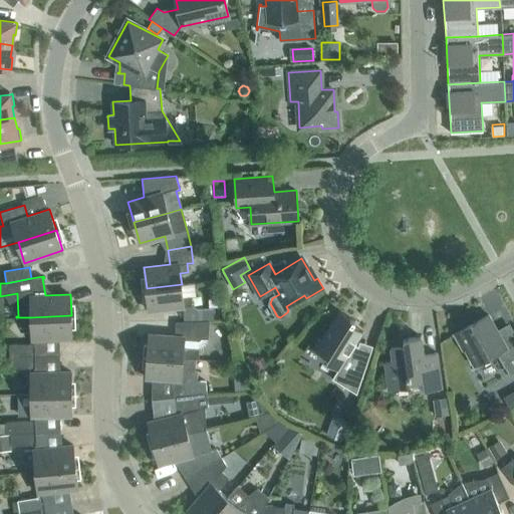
[(195,283),(182,285),(182,284),(147,288),(149,310),(193,305),(192,296),(195,296),(194,284),(196,284),(195,283)]
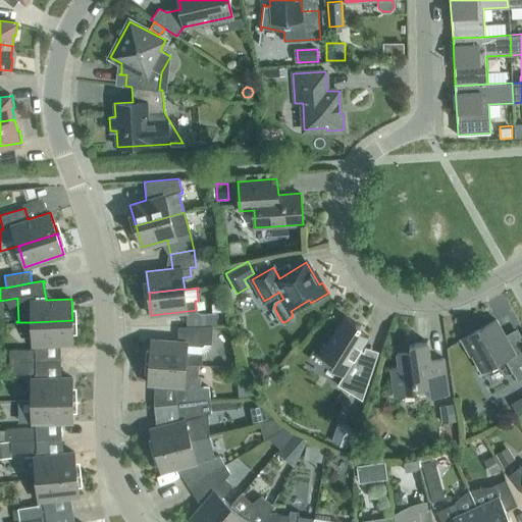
[(217,312),(200,313),(201,326),(207,326),(212,326),(217,325),(217,312)]
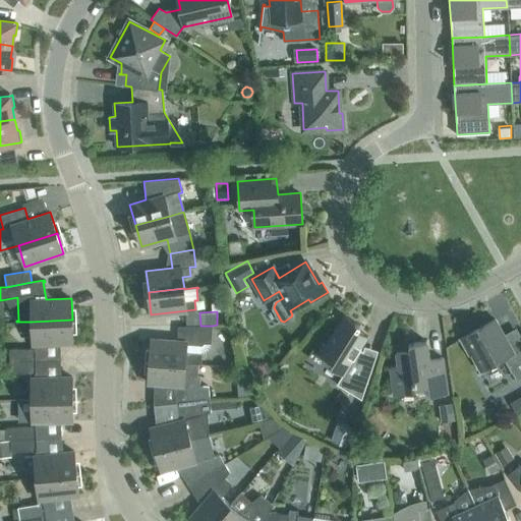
[(361,399),(371,370),(359,366),(363,351),(360,349),(368,336),(357,330),(360,326),(343,314),(319,354),(330,360),(327,364),(343,374),(337,384),(361,399)]
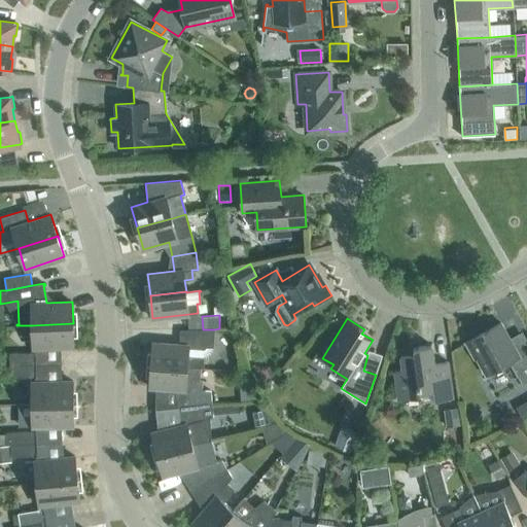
[(522,384),(526,381),(526,340),(526,339),(514,346),(500,322),(465,343),(475,359),(477,358),(486,375),(510,361),(522,384)]
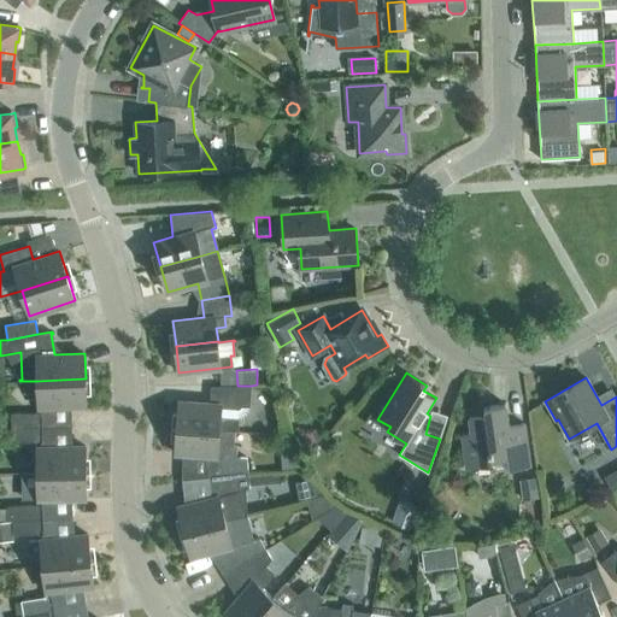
[(86,405),(86,378),(37,381),(37,406),(86,405)]
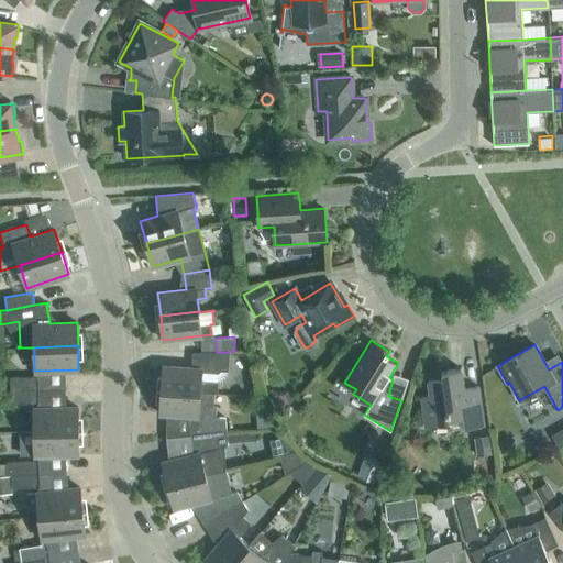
[(163,365),(162,389),(200,393),(213,394),(217,394),(217,382),(220,381),(222,379),(225,377),(227,375),(228,372),(229,352),(223,352),(217,352),(192,353),(191,367),(188,367),(163,365)]
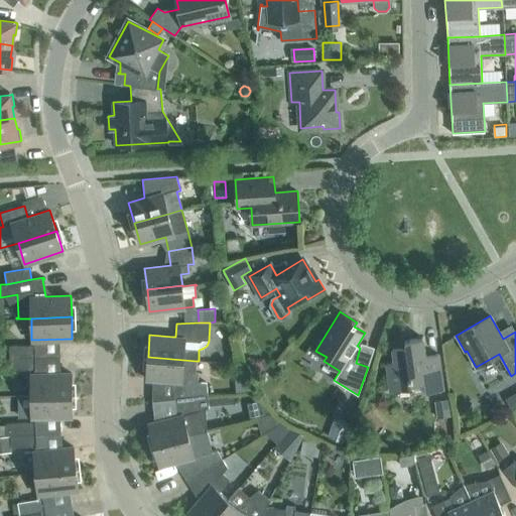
[(425,392),(443,389),(438,354),(425,356),(422,338),(404,340),(405,346),(392,348),(394,362),(386,363),(390,391),(412,388),(412,384),(423,382),(425,392)]
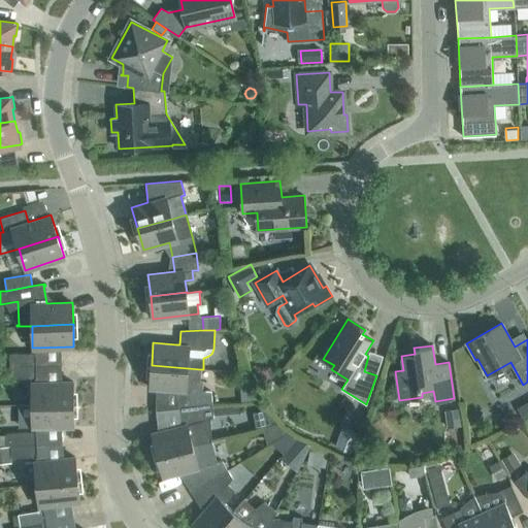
[(9,353),(9,365),(36,365),(36,353),(9,353)]
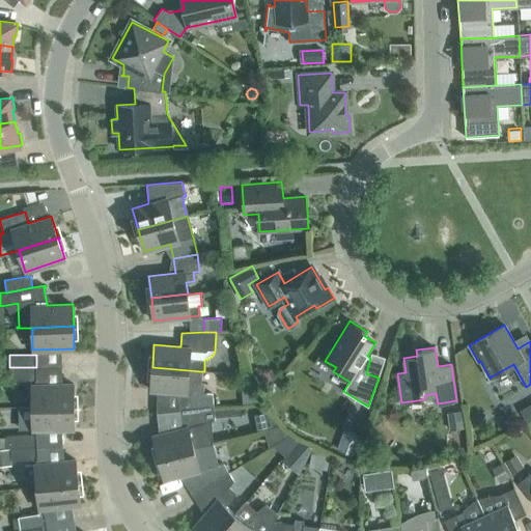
[(36,380),(36,367),(9,367),(10,380),(36,380)]
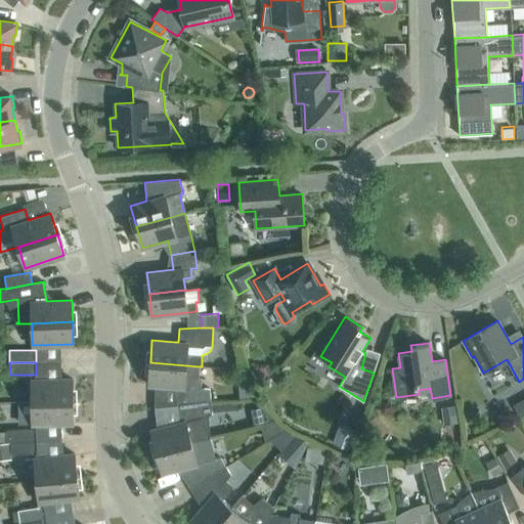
[(202,379),(198,378),(199,366),(186,365),(150,362),(148,385),(175,386),(177,404),(211,401),(210,388),(201,388),(202,379)]
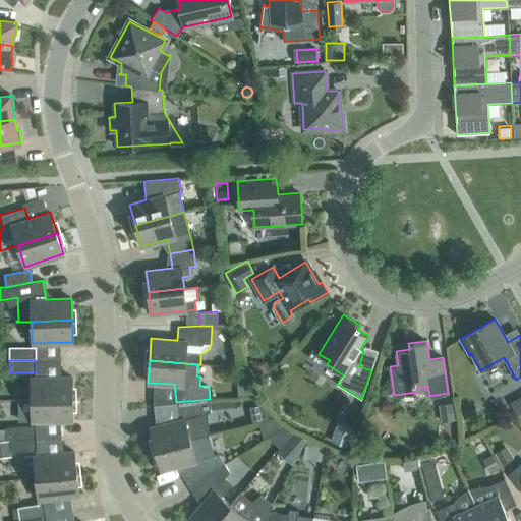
[(72,399),(72,377),(32,377),(32,399),(72,399)]
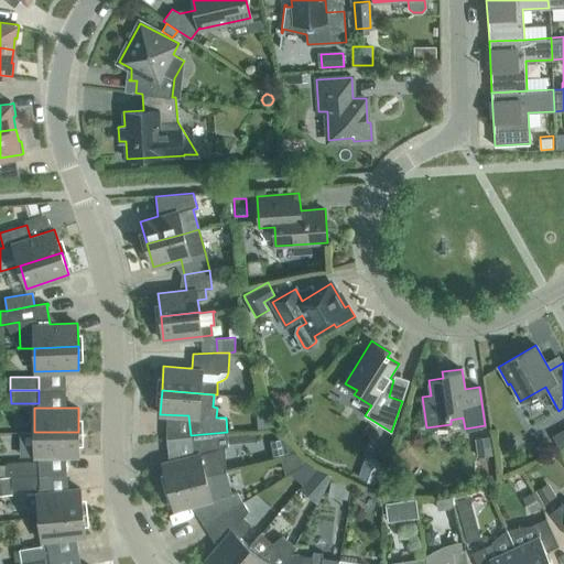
[(263,414),(260,414),(261,430),(271,430),(263,414)]
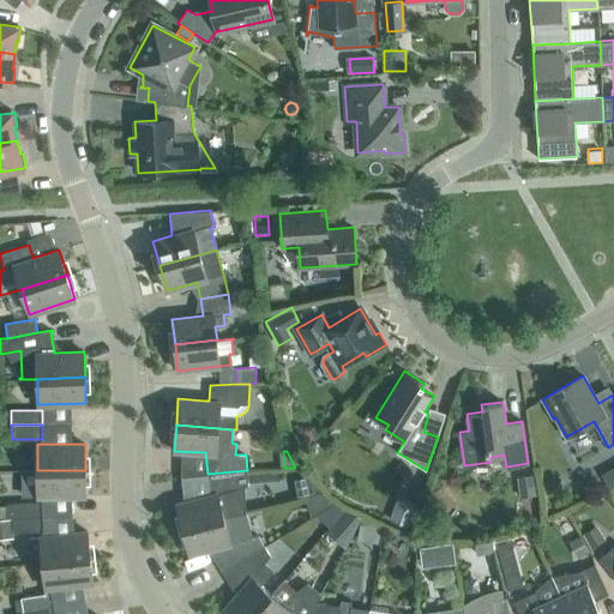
[(85,470),(37,470),(22,470),(22,497),(85,495),(85,470)]
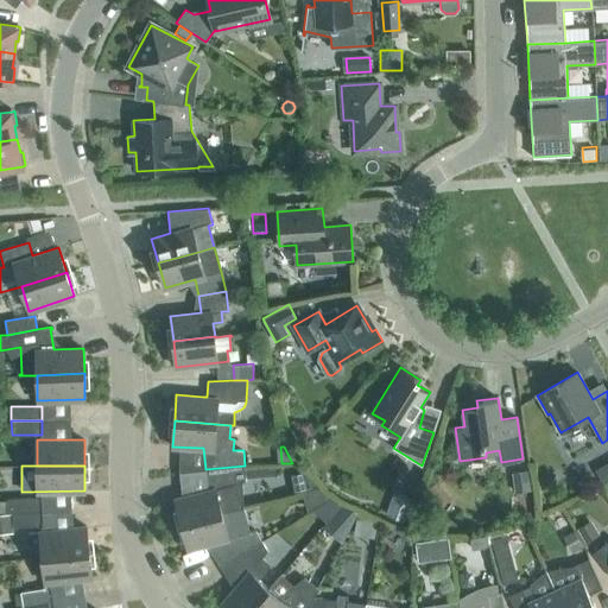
[(235,483),(246,481),(245,466),(206,469),(207,491),(175,499),(182,524),(222,513),(245,507),(244,506),(241,507),(235,483)]
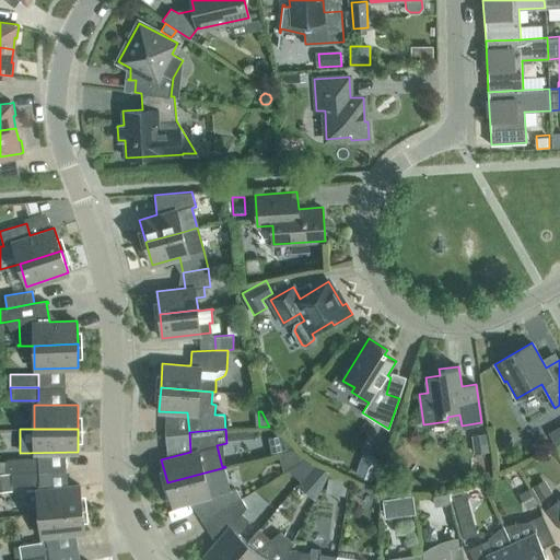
[(471,435),(474,453),(486,451),(483,434),(471,435)]
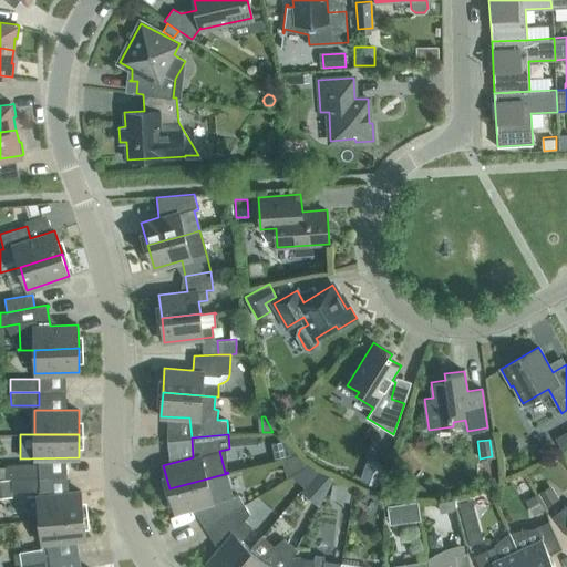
[(276,461),(299,456),(284,442),(272,445),(276,461)]
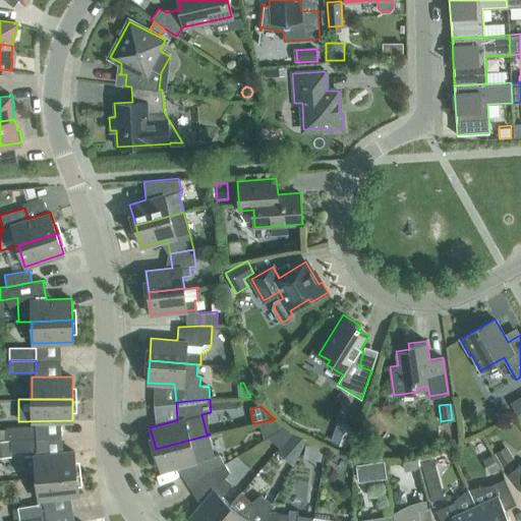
[(284,427),(277,420),(261,424),(265,440),(284,427)]
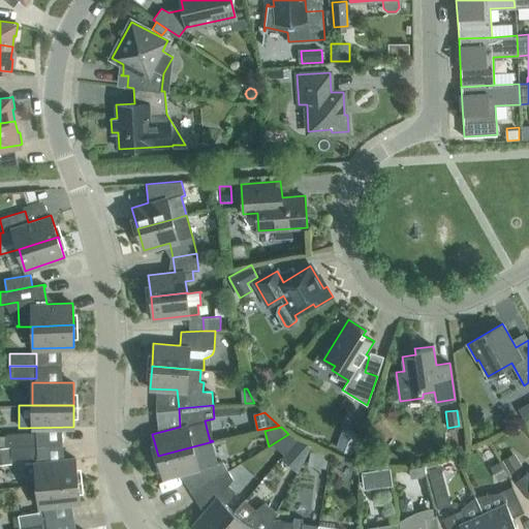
[(340,450),(352,455),(360,434),(348,430),(340,450)]
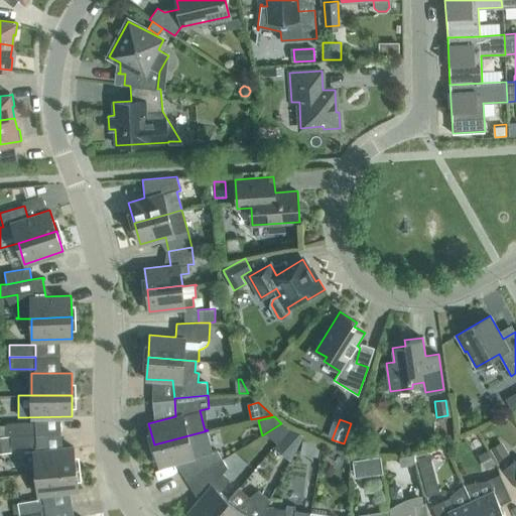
[(9,422),(10,434),(36,433),(35,421),(9,422)]
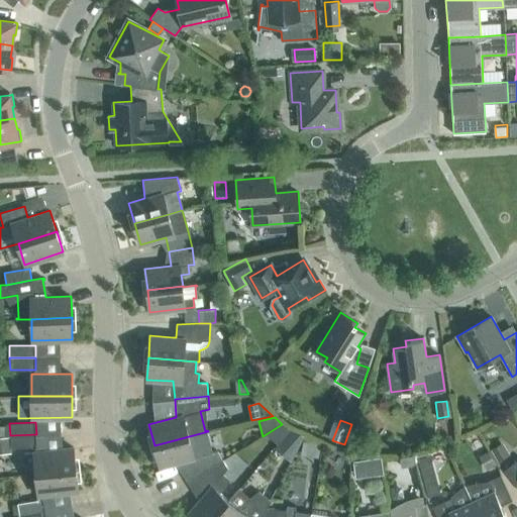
[(9,423),(0,423),(0,435),(10,435),(9,423)]
